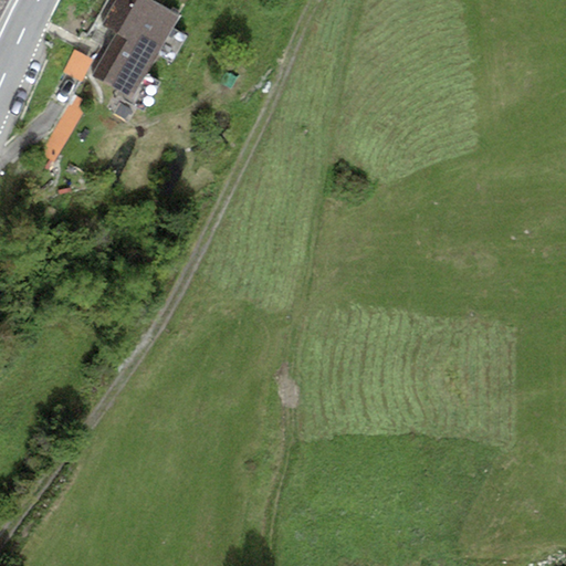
[(115,0),(102,24),(115,32),(156,55),(178,17),(149,0),(115,0)]
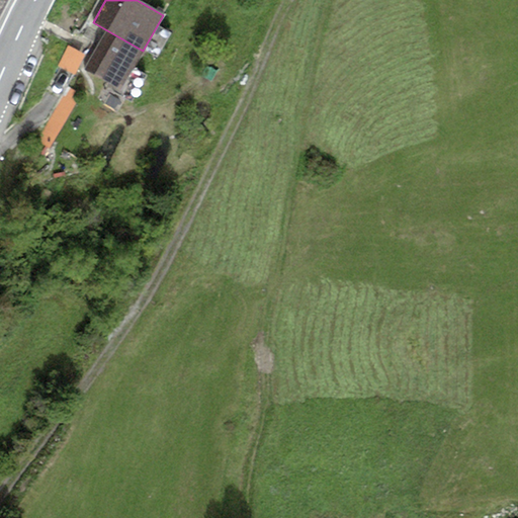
[(120,90),(143,51),(105,29),(83,69),(120,90)]
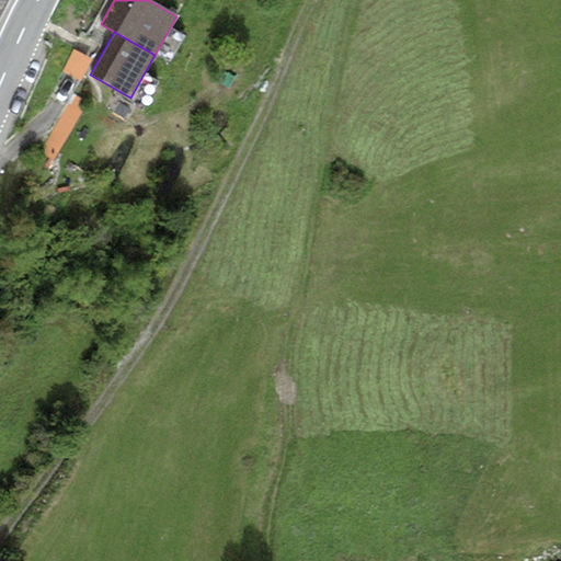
[(73,50),(63,71),(80,80),(91,59),(73,50)]
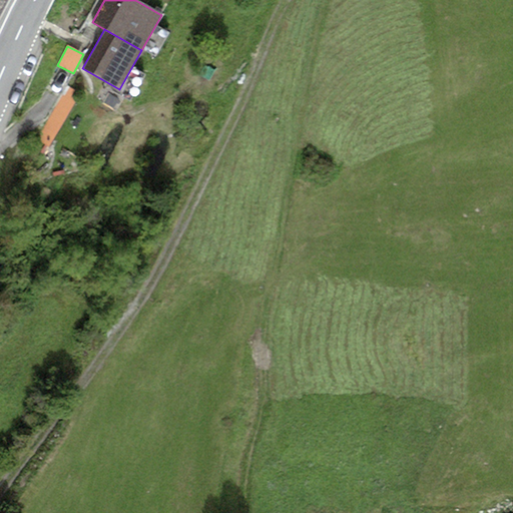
[(67,86),(37,136),(47,148),(76,100),(70,97),(74,90),(67,86)]
